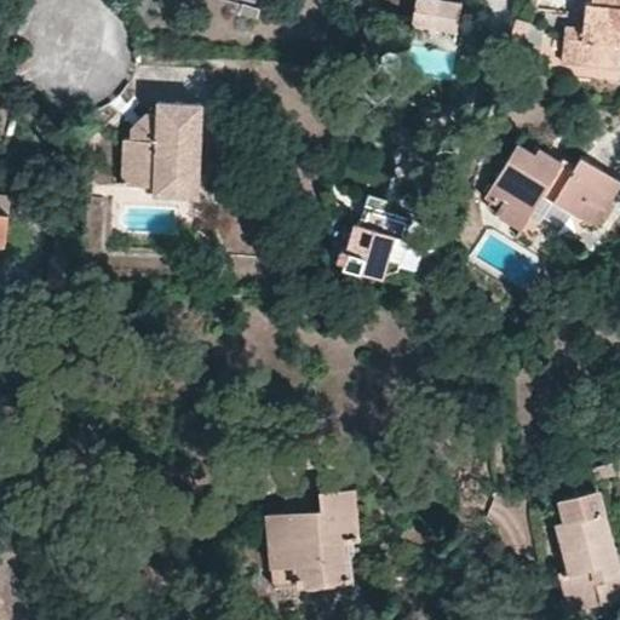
[(454,41),(461,3),(447,0),(414,0),(409,33),(454,41)]
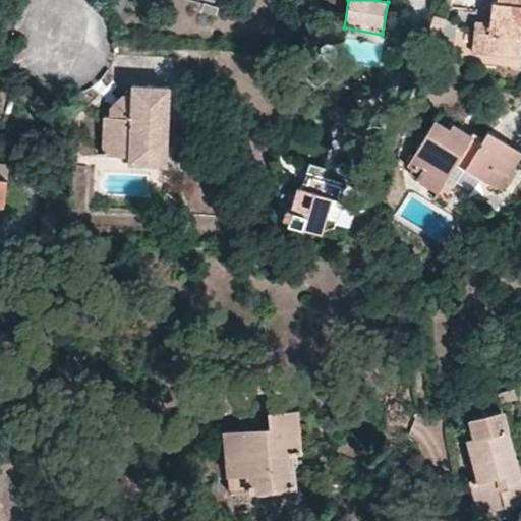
[(520,0),(497,0),(498,0),(493,0),(490,22),(475,20),(472,51),(520,56),(520,51),(520,0)]
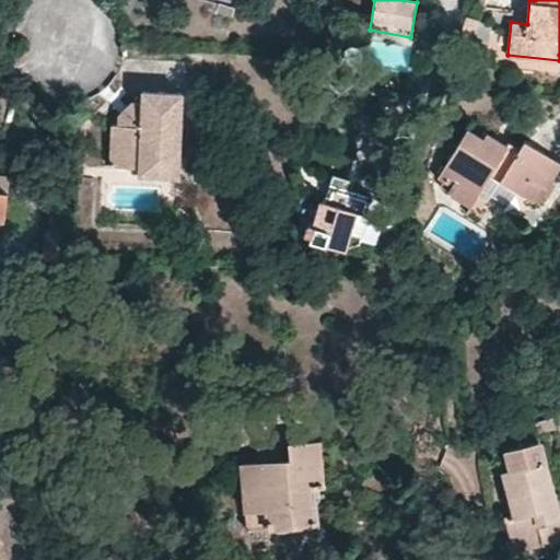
[(156,150),(177,152),(181,86),(139,85),(138,96),(130,96),(117,109),(116,118),(111,119),(109,159),(137,160),(156,160),(156,150)]
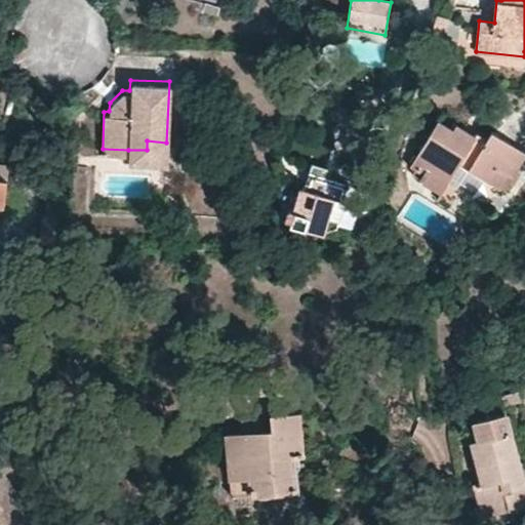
[(448,185),(459,165),(498,189),(509,175),(513,176),(524,155),(524,152),(491,132),(485,142),(457,125),(453,129),(438,120),(410,166),(414,171),(412,176),(422,184),(428,174),(448,185)]
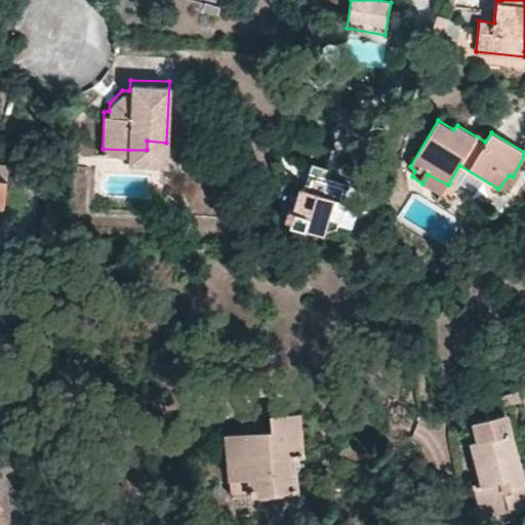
[(128,150),(127,160),(166,160),(166,143),(147,140),(147,150),(128,150)]
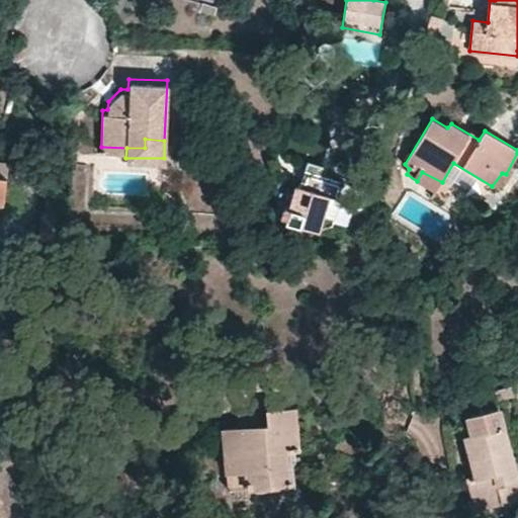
[(0,203),(5,204),(9,163),(0,162),(0,203)]
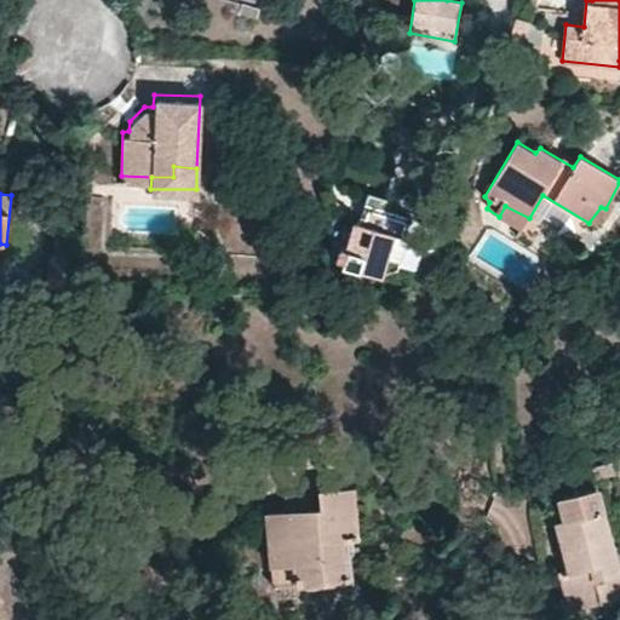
[(522,230),(529,218),(505,206),(499,217),(522,230)]
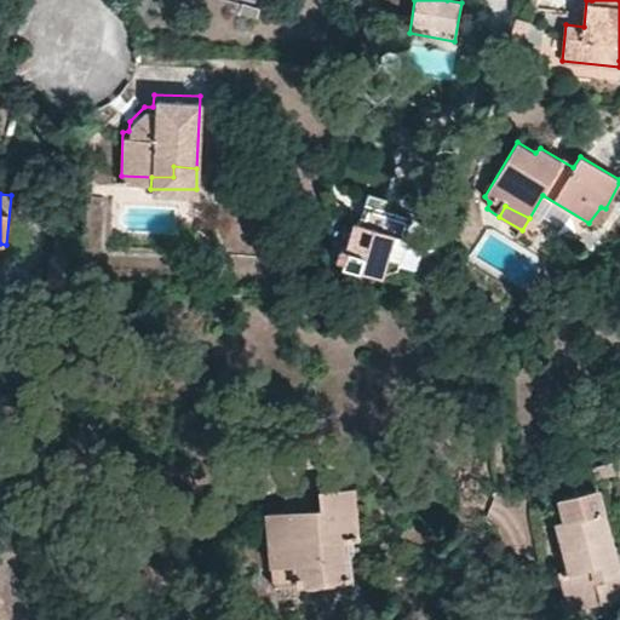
[(343,229),(331,260),(379,277),(380,275),(395,271),(406,239),(357,222),(352,233),(343,229)]
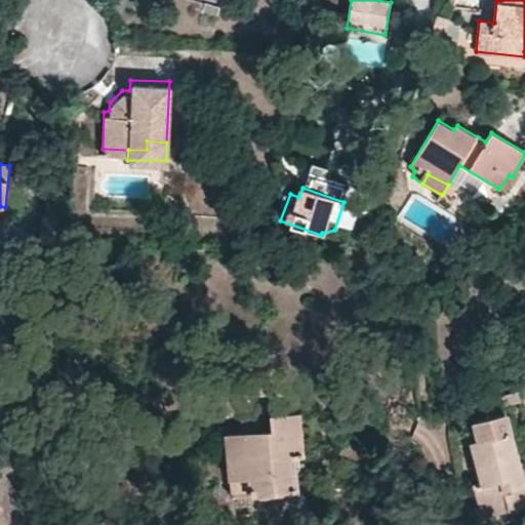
[(230,477),(250,475),(252,495),(296,491),(294,456),(304,455),(299,413),(271,416),(272,430),(227,435),(230,477)]
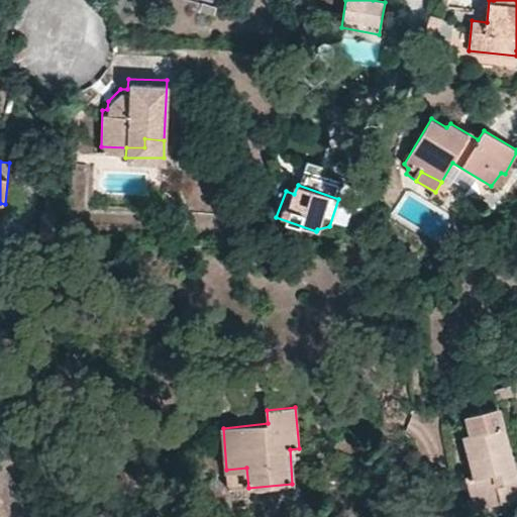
[(502,499),(516,494),(516,481),(502,427),(467,436),(473,456),(476,474),(469,476),(475,498),(500,491),(502,499)]
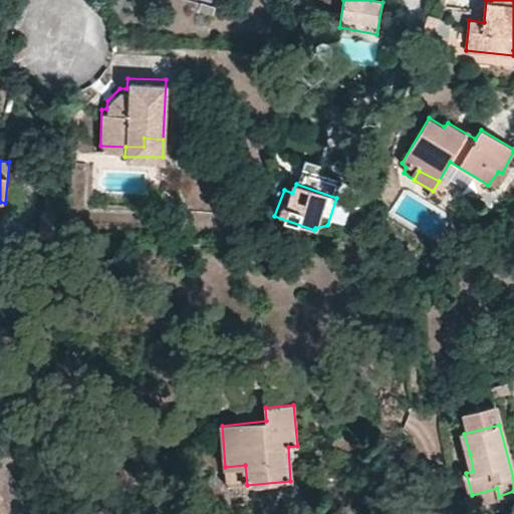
[(470,454),(461,456),(466,473),(473,471),(470,454)]
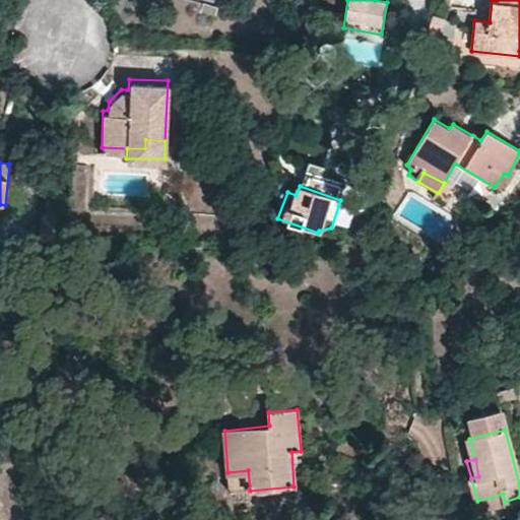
[(248,470),(228,472),(231,492),(250,491),(248,470)]
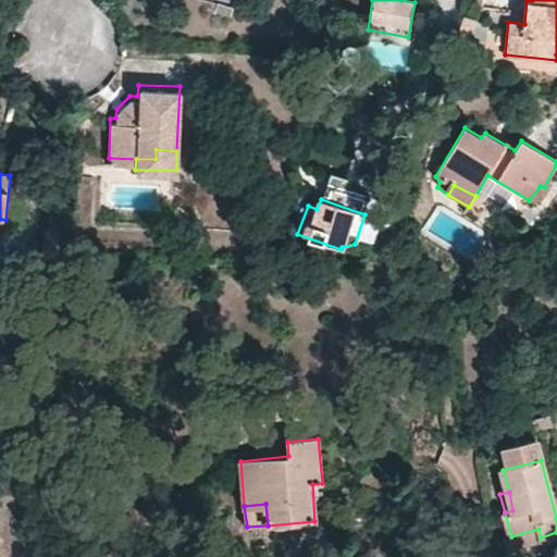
[(511,536),(514,545),(541,537),(539,529),(511,536)]
